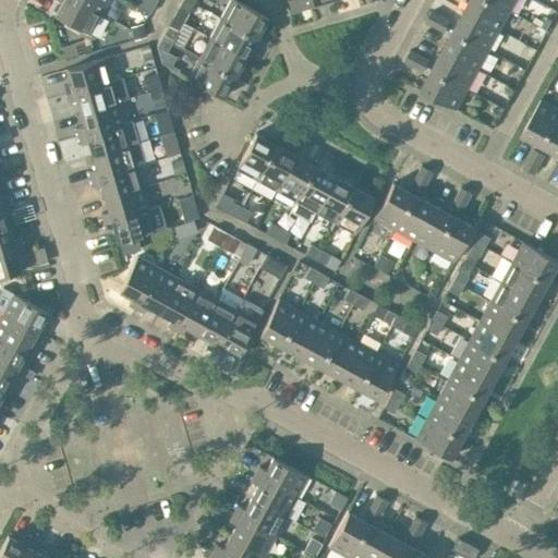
[(55,14),(88,34),(100,13),(75,0),(58,0),(61,1),(55,14)]
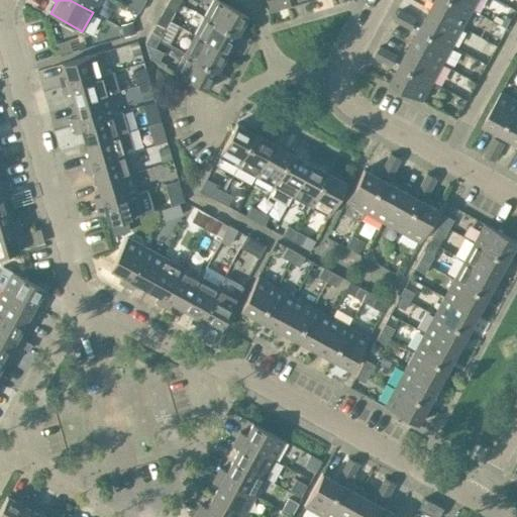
[(70,0),(93,12),(99,0),(70,0)]
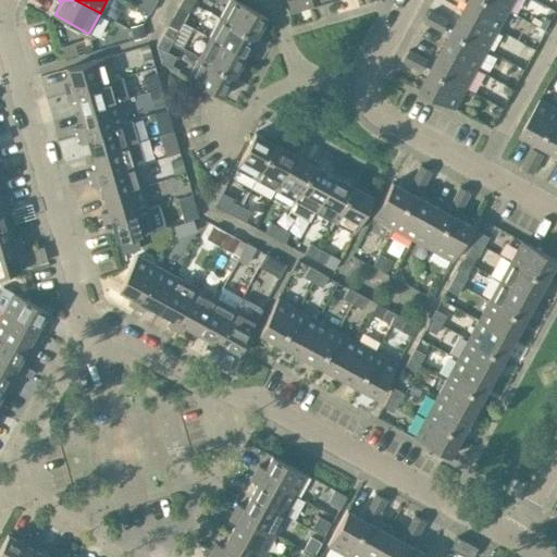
[(181,0),(177,7),(188,13),(193,3),(187,0),(181,0)]
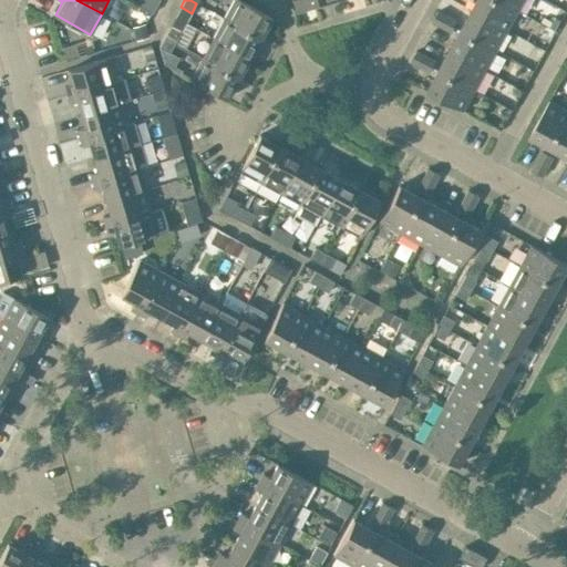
[(234,0),(224,18),(260,38),(271,18),(239,0),(234,0)]
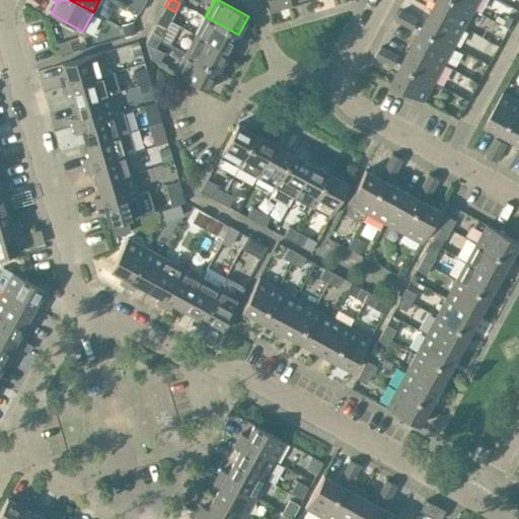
[(267,0),(270,9),(290,3),(289,0),(267,0)]
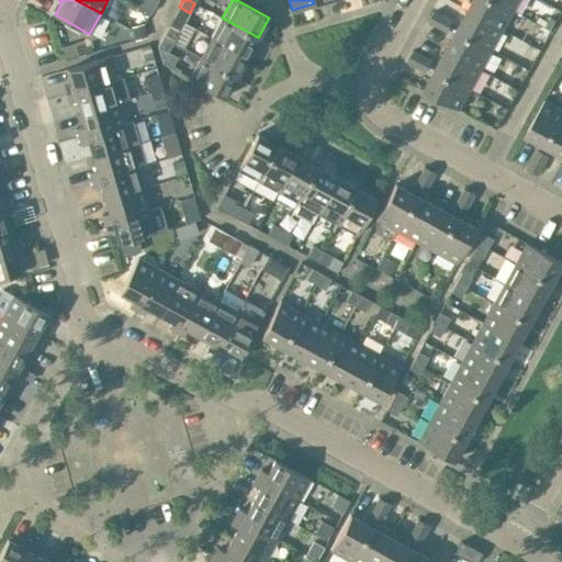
[(472,0),(468,10),(503,30),(514,10),(495,0),(472,0)]
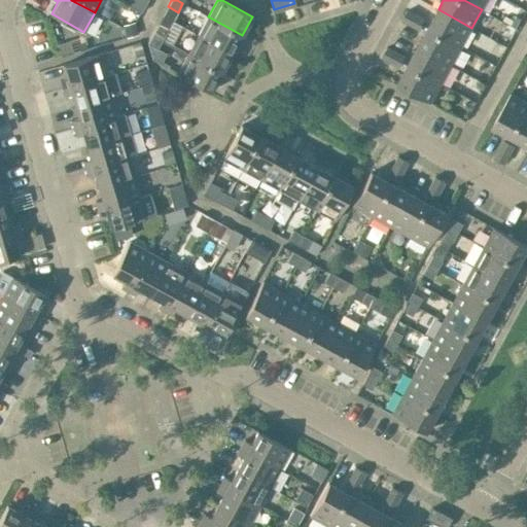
[(464,0),(482,9),(487,0),(464,0)]
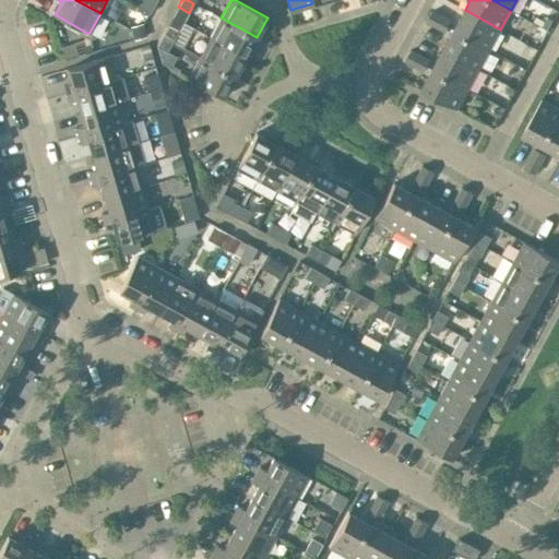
[(454,30),(490,49),(500,30),(465,10),(454,30)]
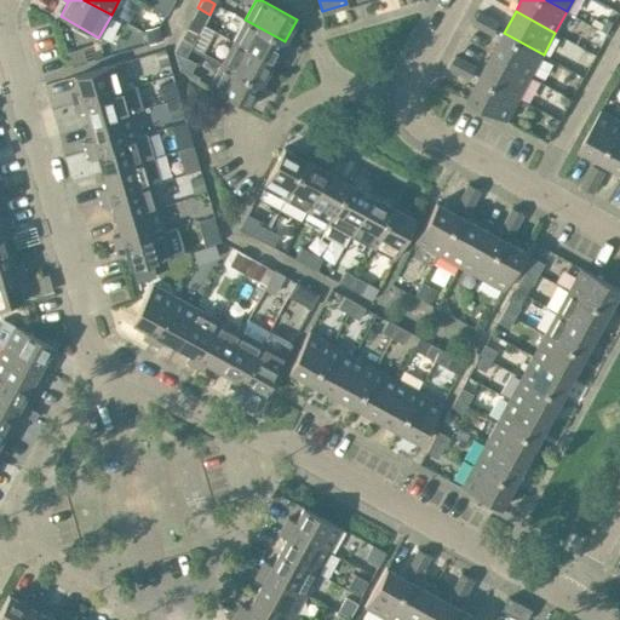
[(474,23),(483,29),(491,18),(480,12),(474,23)]
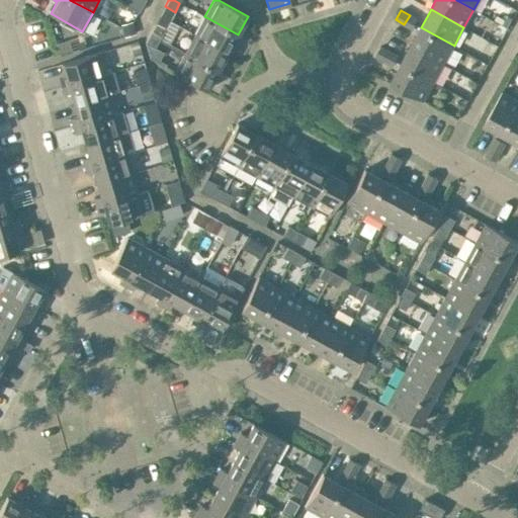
[(404,24),(413,29),(418,19),(410,15),(404,24)]
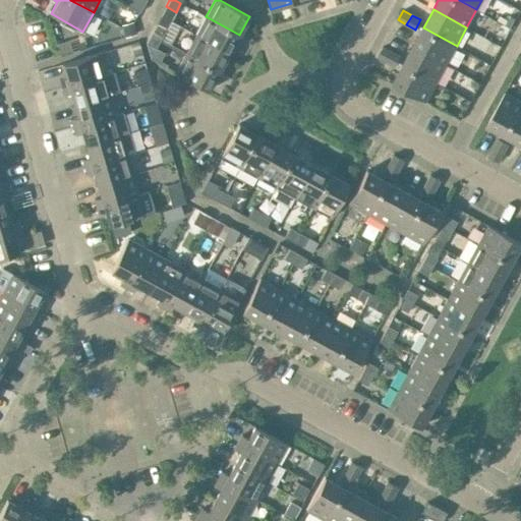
[(195,35),(229,53),(239,35),(206,16),(195,35)]
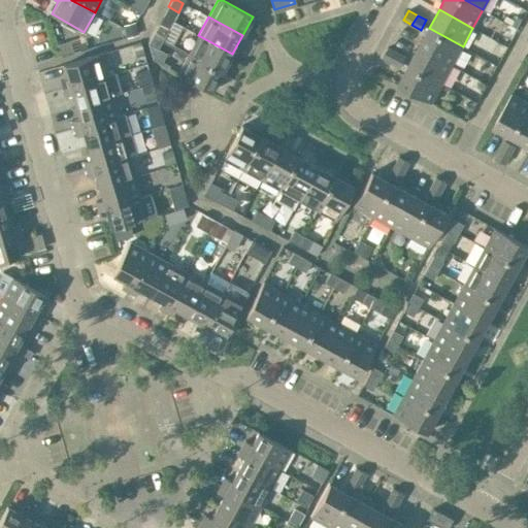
[(153,34),(163,40),(167,31),(158,26),(153,34)]
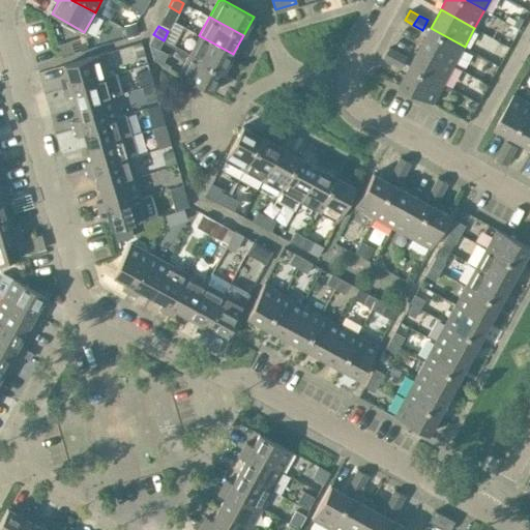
[(420,47),(454,65),(465,47),(431,28),(420,47)]
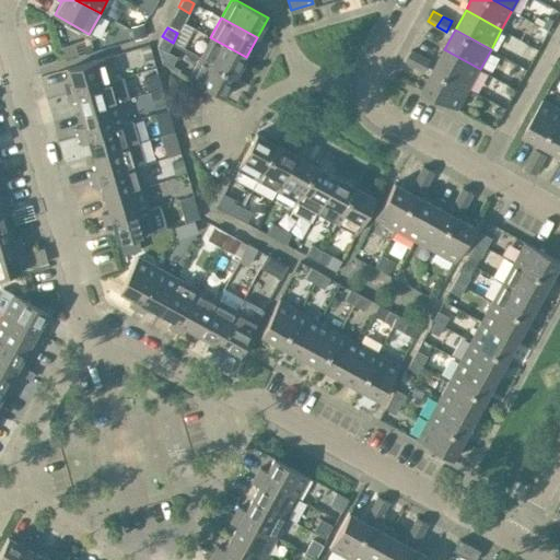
[(156,46),(167,51),(173,43),(162,36),(156,46)]
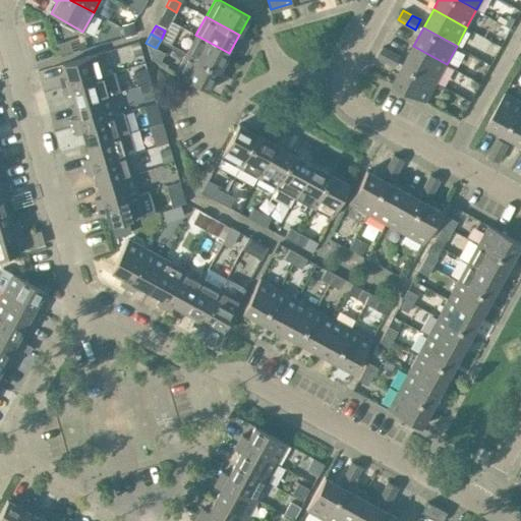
[(185,53),(219,71),(229,53),(195,35),(185,53)]
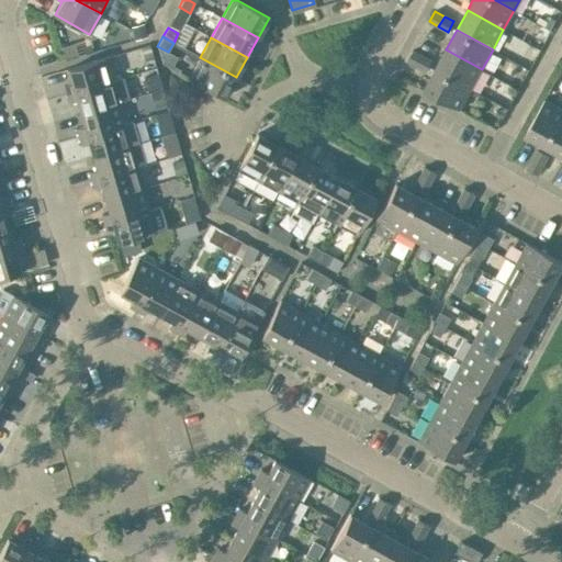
[(436,69),(471,89),(482,69),(446,49),(436,69)]
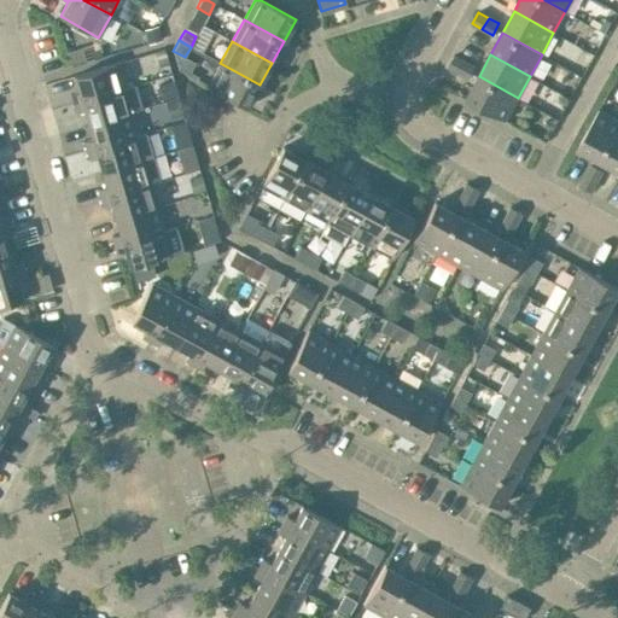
[(448,66),(459,73),(465,60),(454,56),(448,66)]
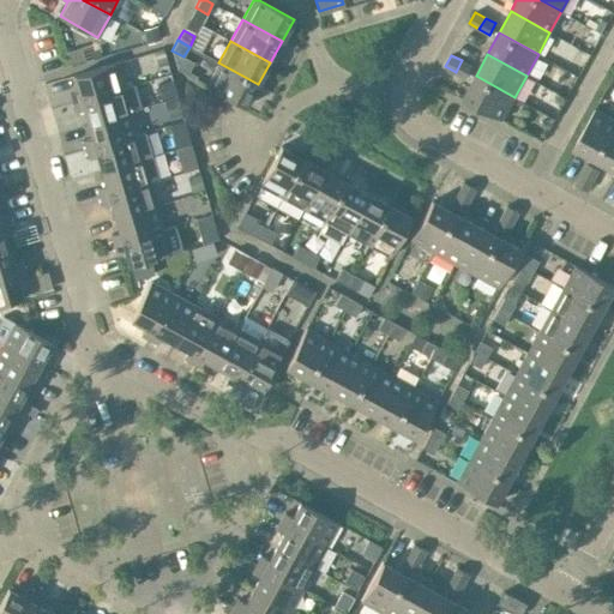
[(456,72),(467,78),(473,66),(462,60),(456,72)]
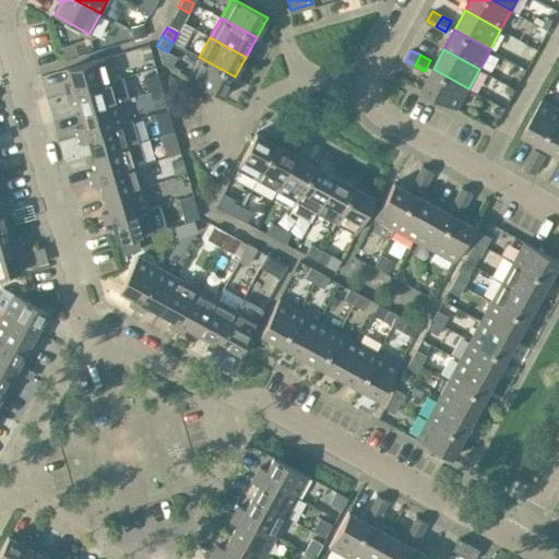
[(188,78),(224,97),(235,76),(199,57),(188,78)]
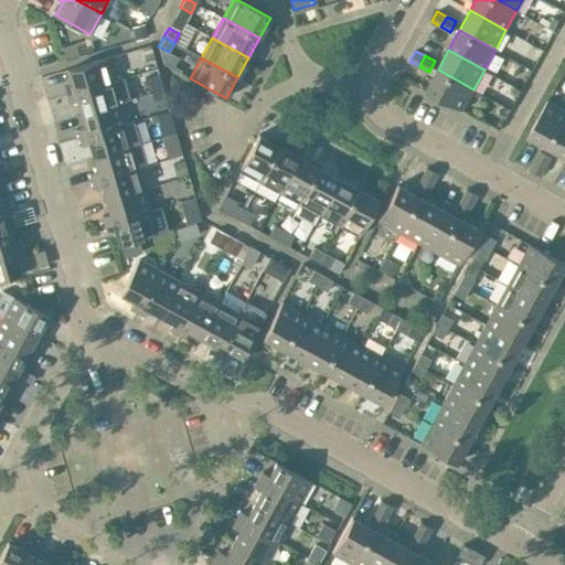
[(66,94),(113,81),(106,59),(67,70),(72,84),(64,86),(66,94)]
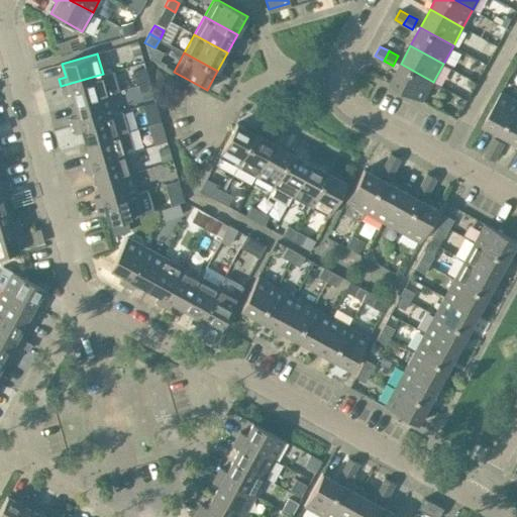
[(390,83),(423,100),(433,82),(401,64),(390,83)]
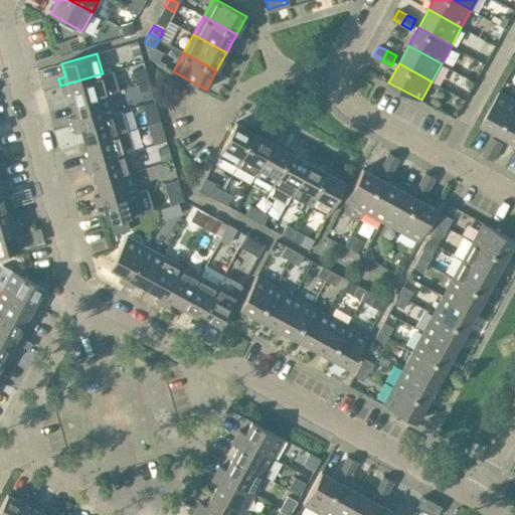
[(73,104),(108,94),(118,91),(112,70),(103,73),(60,86),(62,94),(69,92),(73,104)]
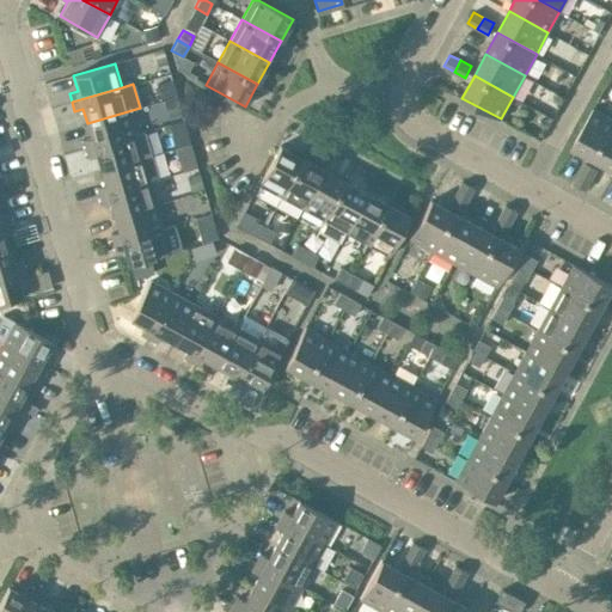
[(573,147),(595,159),(611,127),(611,118),(594,109),(573,147)]
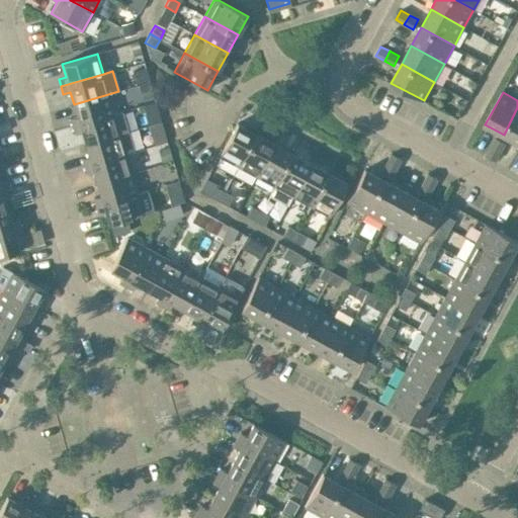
[(73,125),(114,113),(108,94),(74,104),(77,116),(70,118),(73,125)]
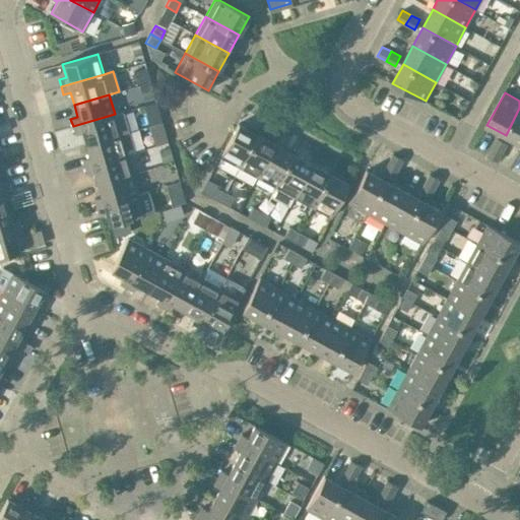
[(519,108),(506,135),(519,143),(519,108)]
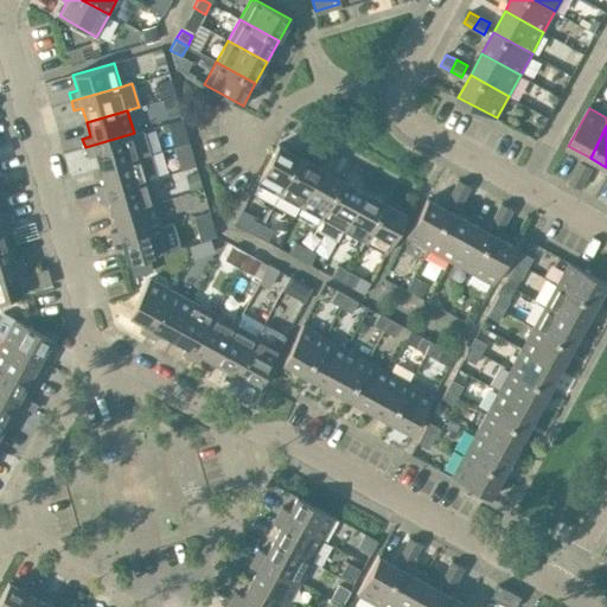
[(100,168),(141,157),(134,133),(85,147),(88,157),(96,154),(100,168)]
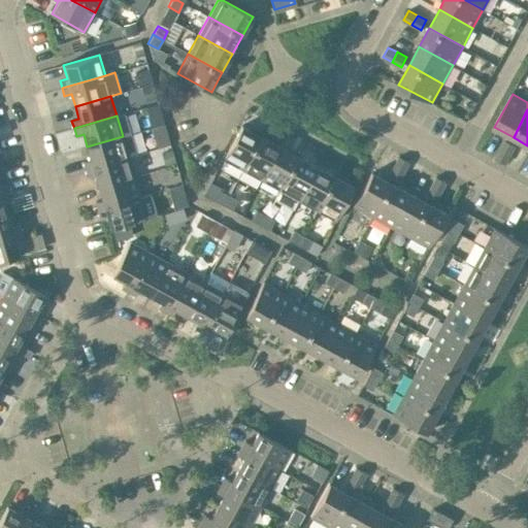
[(242,170),(261,136),(241,126),(223,159),(242,170)]
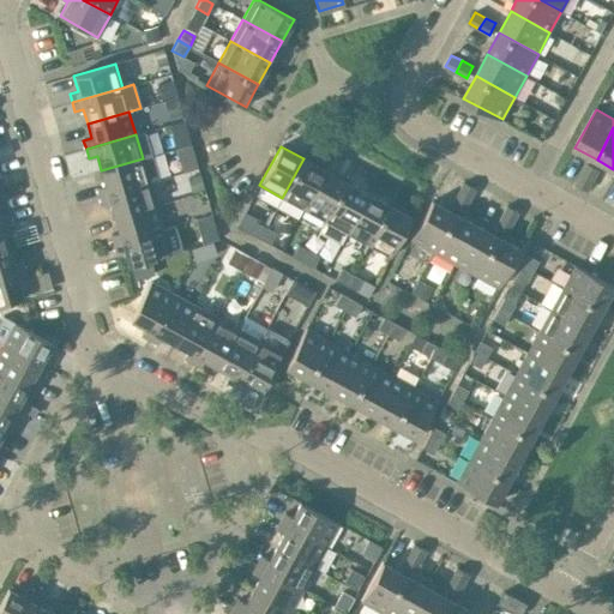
[(100,197),(150,182),(158,179),(151,156),(143,158),(101,170),(106,185),(97,187),(100,197)]
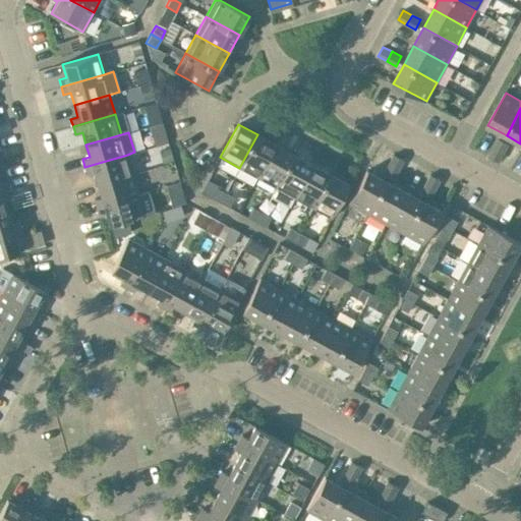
[(257,177),(276,145),(257,134),(239,168),(257,177)]
